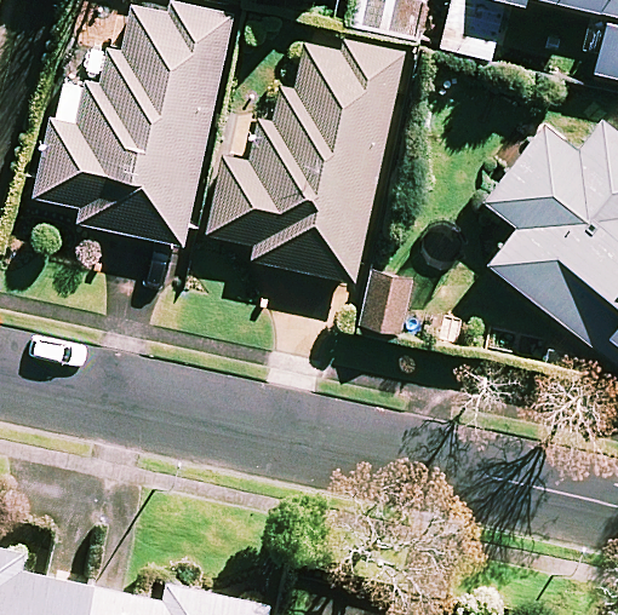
[(429,1),(422,0),(356,0),(352,27),(422,40),(429,1)]
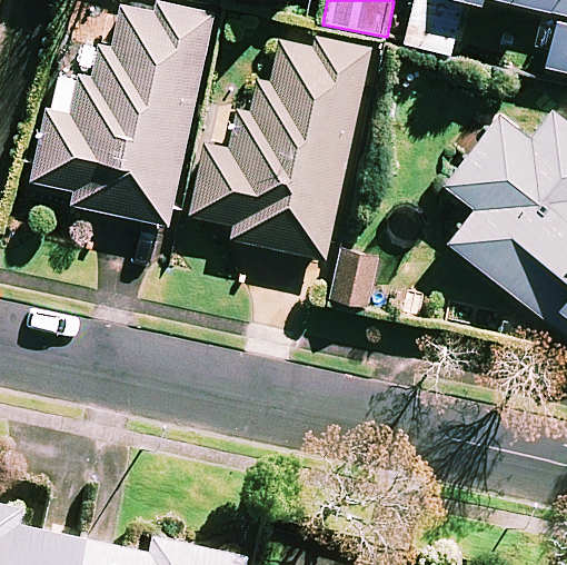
[(443,0),(414,0),(404,43),(453,56),(465,6),(443,0)]
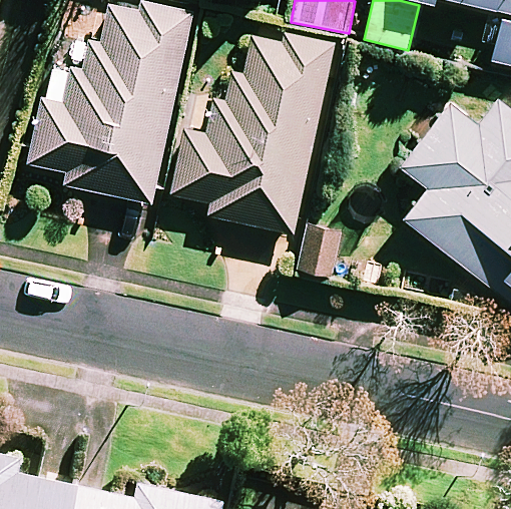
[(510,0),(455,0),(510,14),(510,21),(499,18),(489,59),(510,64),(510,0)]
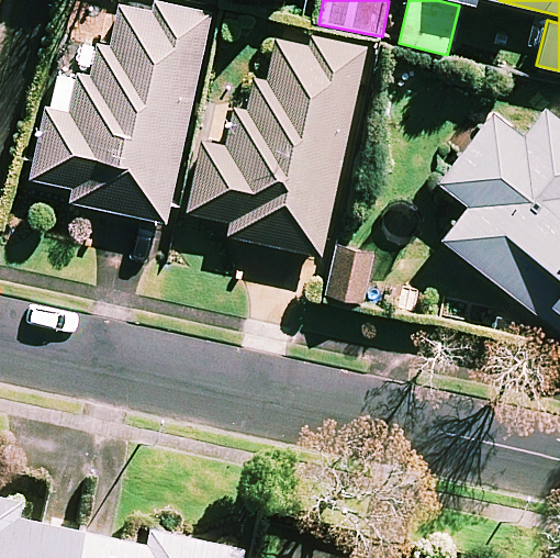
[(153,10),(120,3),(110,48),(98,45),(91,76),(79,74),(71,111),(46,105),(30,180),(73,189),(69,202),(167,223),(212,13),(155,1),(153,10)]
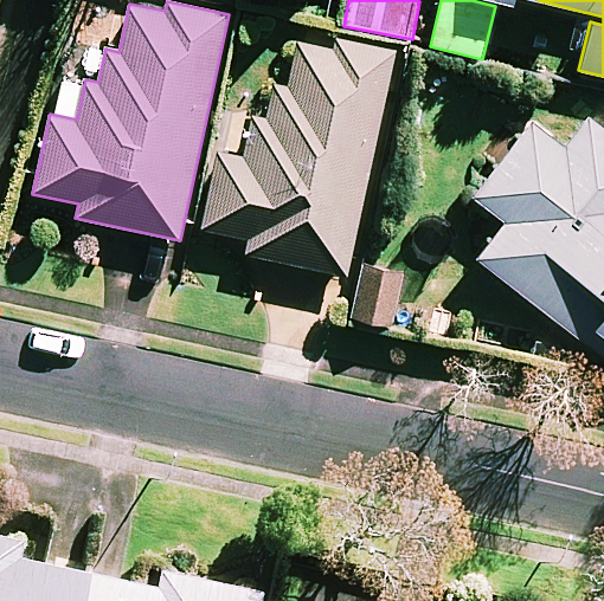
[(347,277),(396,51),(338,38),(335,49),(299,40),(289,83),(275,79),(267,118),(252,116),(244,156),(218,150),(201,228),(250,238),(246,254),(347,277)]
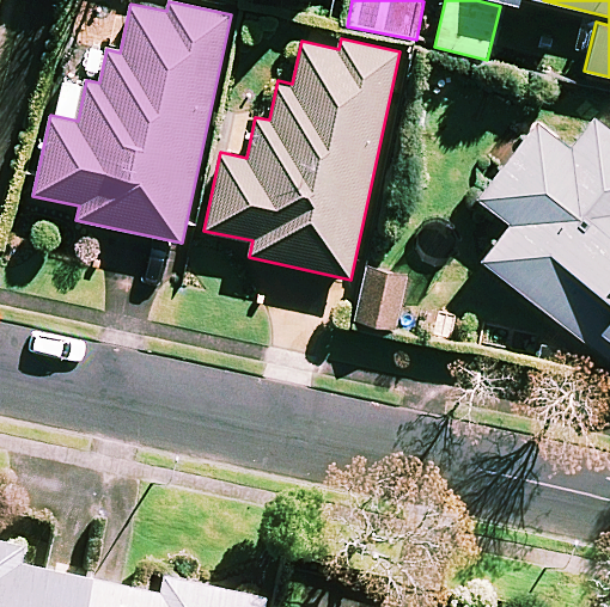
[(609,127),(595,116),(571,146),(538,121),(476,197),(510,224),(482,258),(609,360),(609,127)]
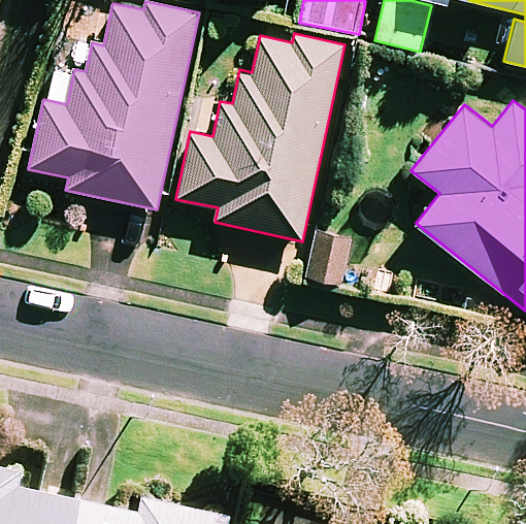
[(25,475),(0,469),(0,523),(228,523),(228,522),(137,502),(134,517),(21,492),(25,475)]
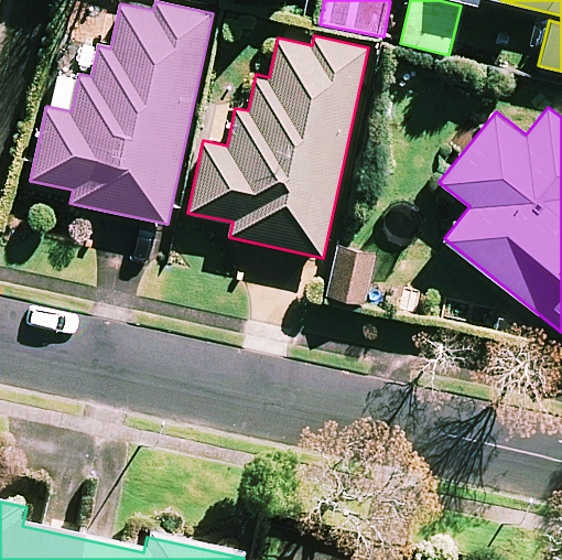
All buildings are outlined.
